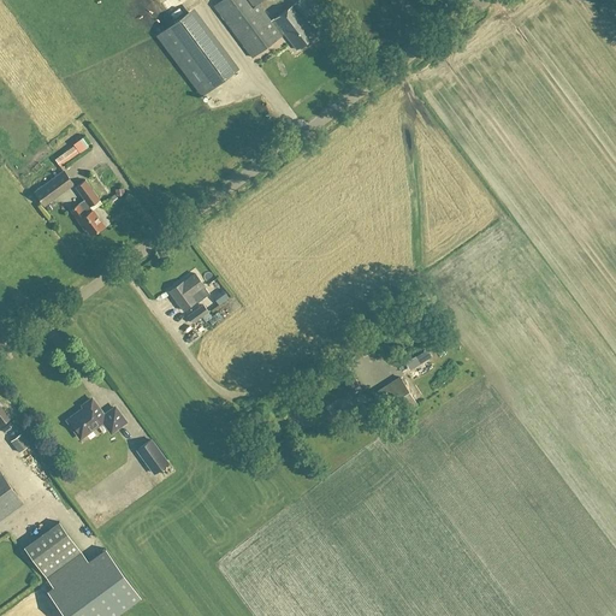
[(254,7),(247,0),(223,0),(214,7),(253,59),(284,35),(296,49),(315,36),(302,18),(311,12),(301,0),(300,0),(294,6),(292,6),(271,23),(258,5),(254,7)]
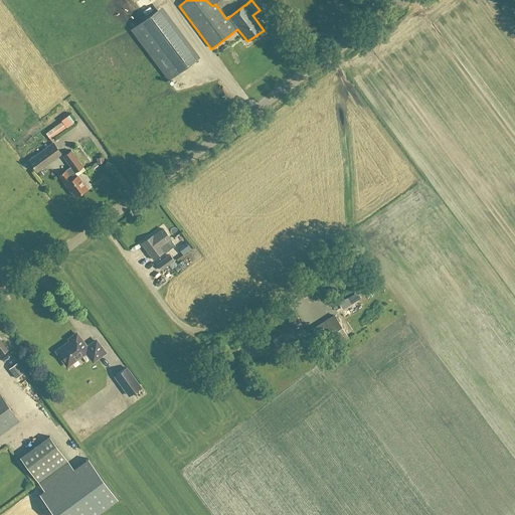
[(36,173),(62,155),(53,143),(27,162),(36,173)]
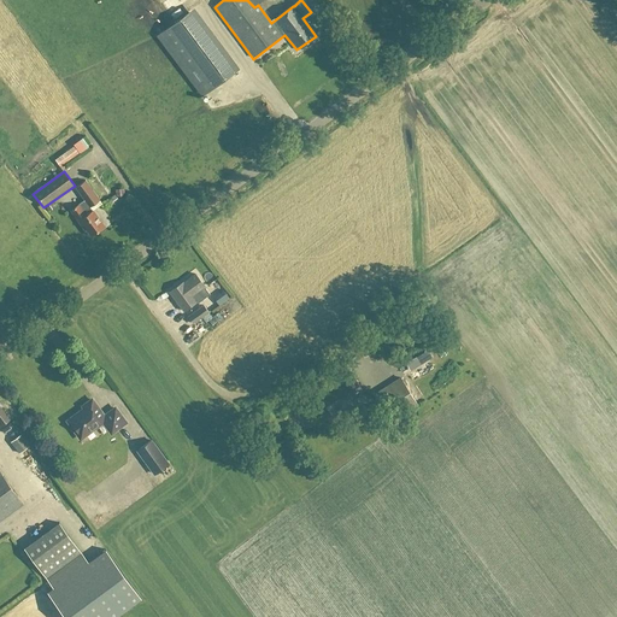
[(90,238),(104,228),(89,207),(99,201),(84,181),(76,188),(86,201),(71,211),(86,231),(87,230),(90,238)]
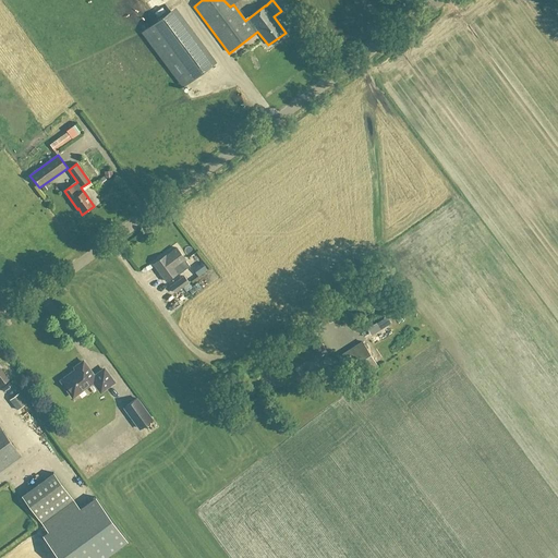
[(153,265),(166,281),(178,274),(178,275),(190,267),(184,261),(185,261),(177,249),(166,256),(165,255),(153,265)]
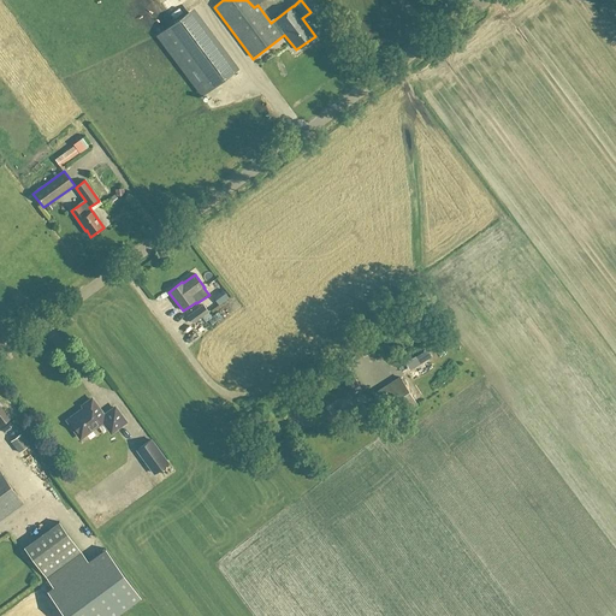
[(202,306),(187,317),(191,324),(207,313),(202,306)]
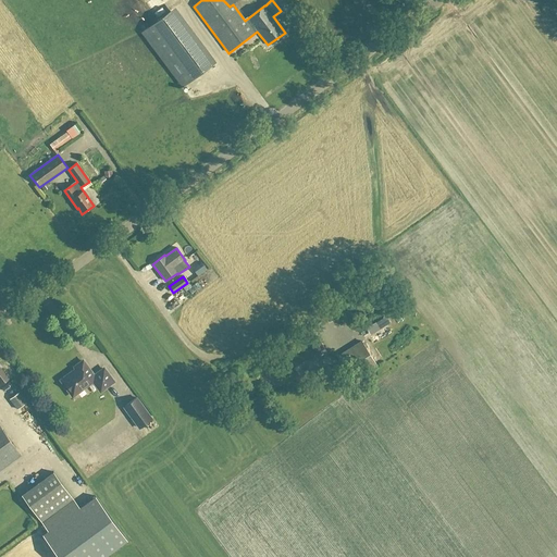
[(39,344),(46,353),(53,346),(47,337),(39,344)]
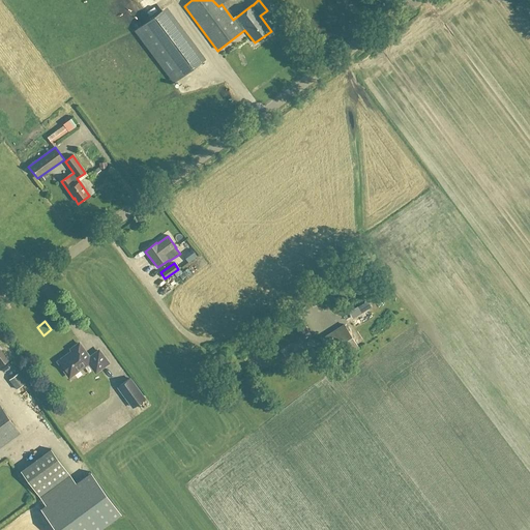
[(286,356),(299,348),(312,340),(300,323),(288,331),(286,329),(273,337),(286,356)]
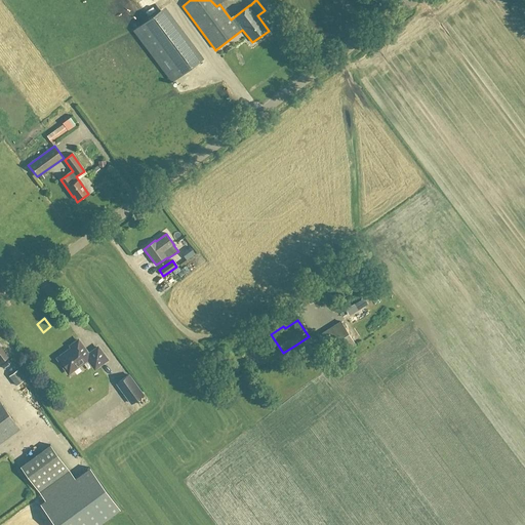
[(355,345),(340,322),(319,336),(326,348),(337,340),(345,352),(355,345)]
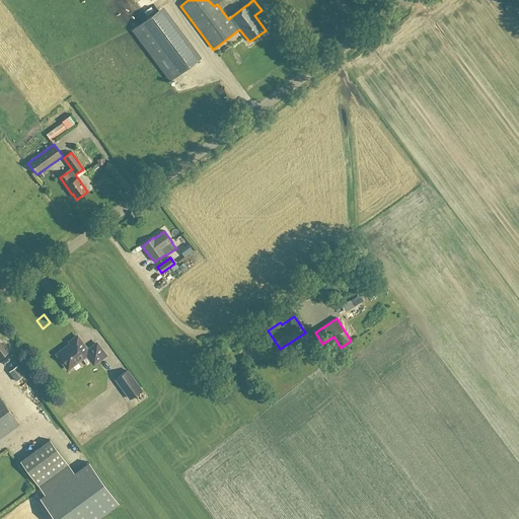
[(105,356),(96,344),(87,351),(77,337),(69,342),(71,344),(57,355),(67,369),(86,355),(93,364),(105,356)]
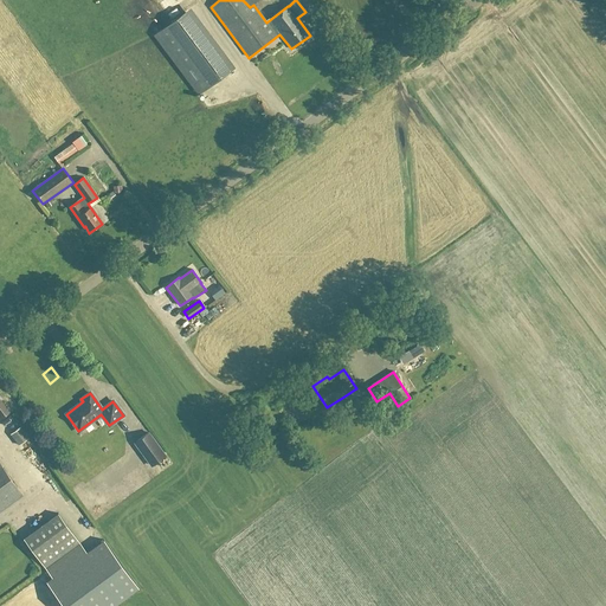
[(19,446),(28,438),(20,427),(11,434),(19,446)]
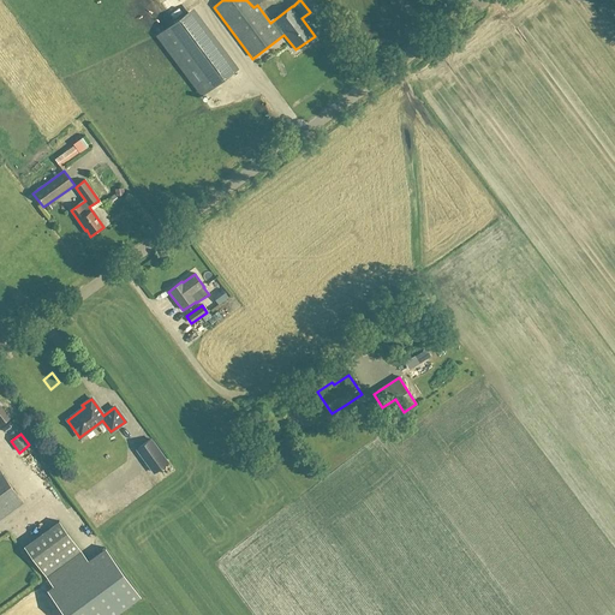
[(167,464),(150,440),(137,449),(154,472),(167,464)]
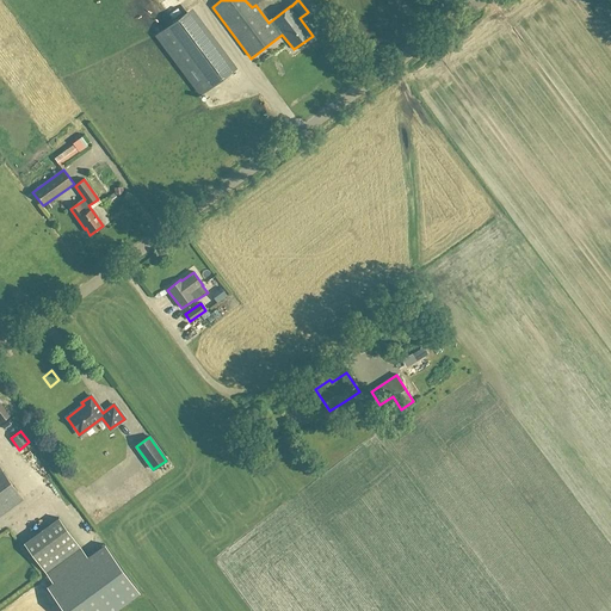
[(0,468),(0,514),(23,499),(0,468)]
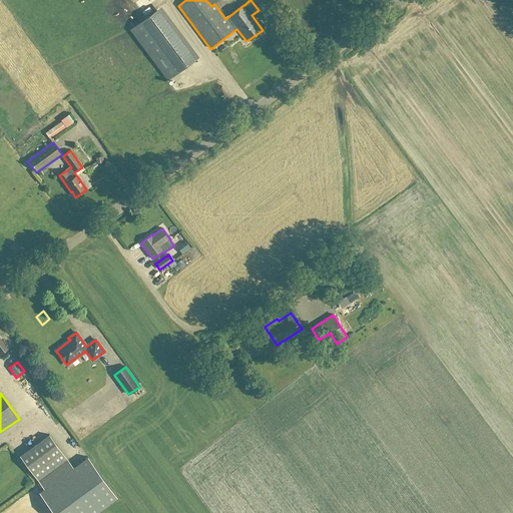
[(97,417),(104,413),(102,408),(95,412),(97,417)]
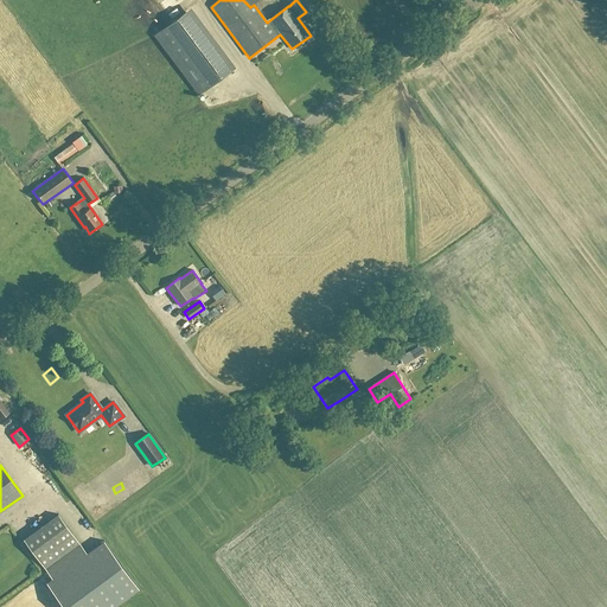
[(46,582),(63,606),(113,606),(139,589),(103,541),(87,554),(80,543),(45,569),(52,579),(46,582)]
